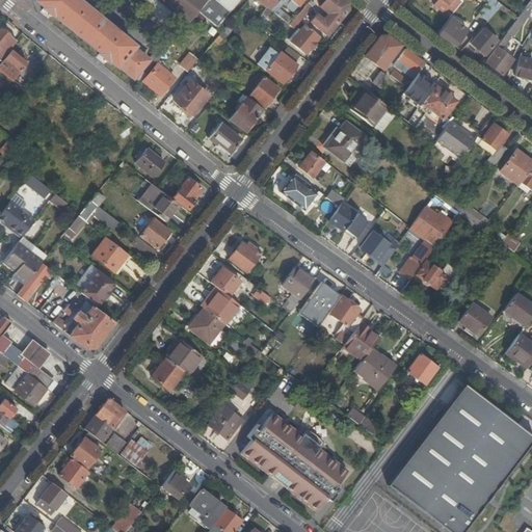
[(36,0),(45,6),(42,9),(45,11),(47,8),(51,12),(49,15),(51,17),(53,14),(100,52),(98,55),(100,57),(103,54),(106,57),(104,60),(106,62),(109,59),(116,65),(117,64),(133,77),(148,60),(132,48),(133,47),(76,0),(36,0)]
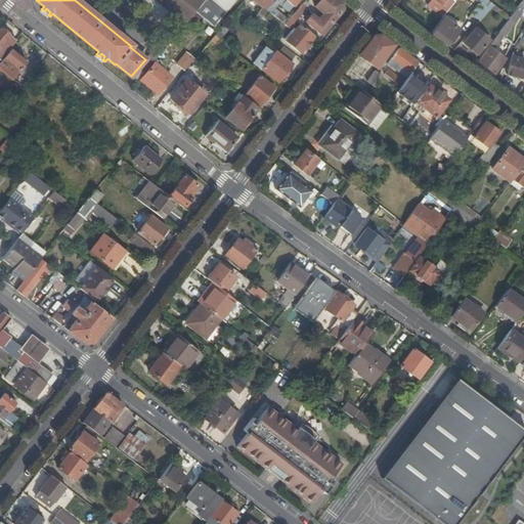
[(156,0),(182,22),(200,0),(156,0)]
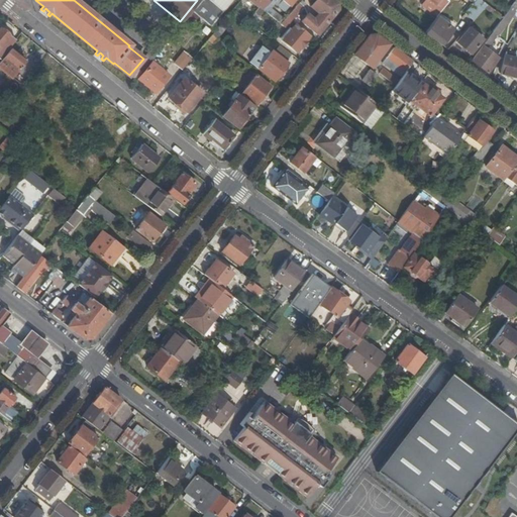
[(201,0),(193,11),(210,26),(231,0),(201,0)]
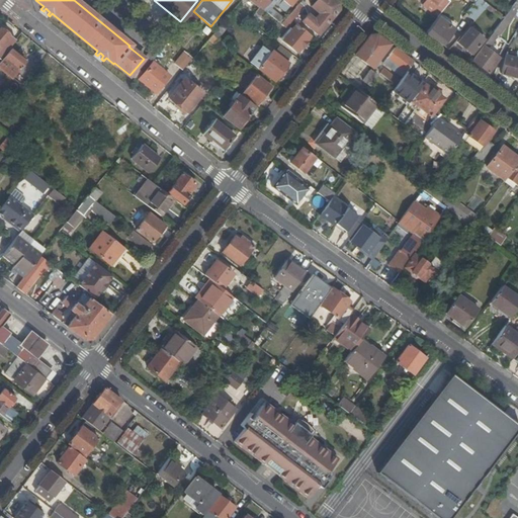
[(270,7),(271,8),(277,0),(270,0),(269,2),(267,4),(270,7)]
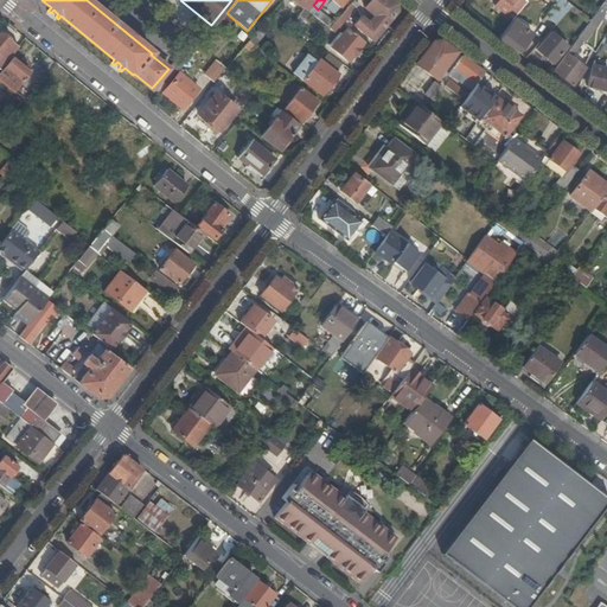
[(396,4),(391,0),(370,0),(364,7),(375,16),(385,24),(397,11),(396,4)]
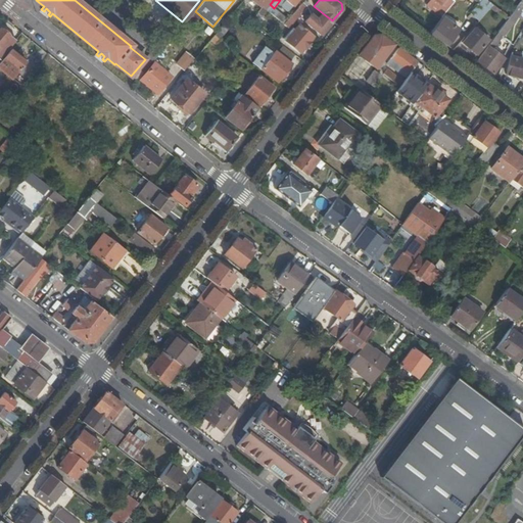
[(432,0),(428,6),(442,17),(456,0),(432,0)]
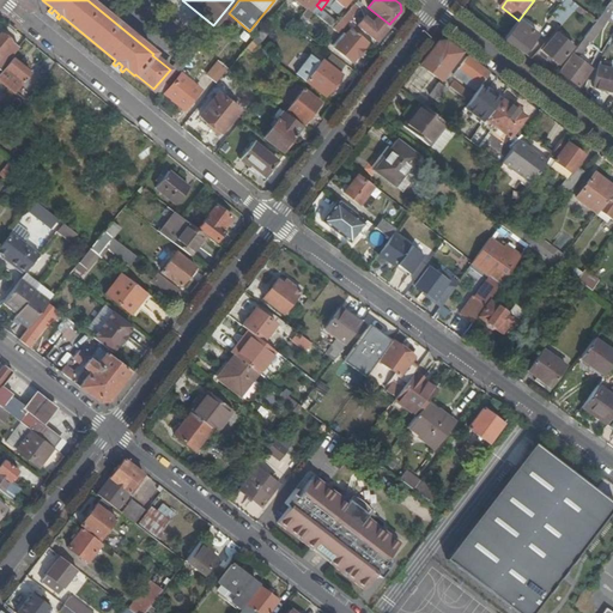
[(552,17),(562,25),(575,11),(578,6),(570,0),(556,0),(562,5),(552,17)]
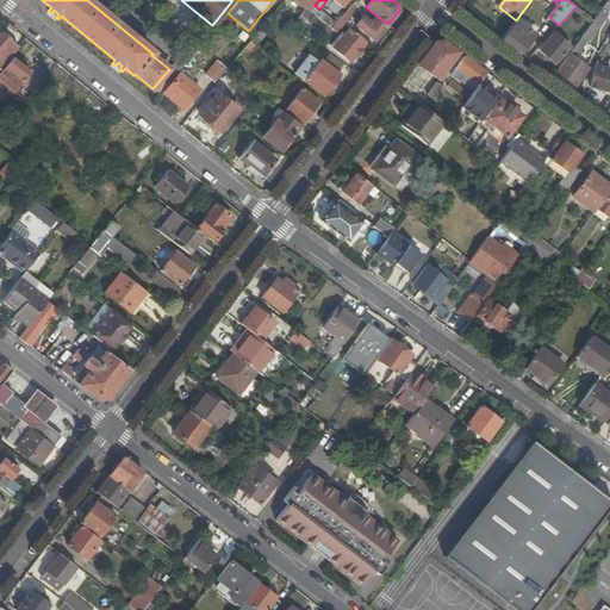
[(609,0),(595,22),(592,25),(568,55),(570,56),(556,73),(576,87),(584,78),(587,69),(573,60),(592,36),(596,38),(602,31),(598,29),(609,13),(609,0)]
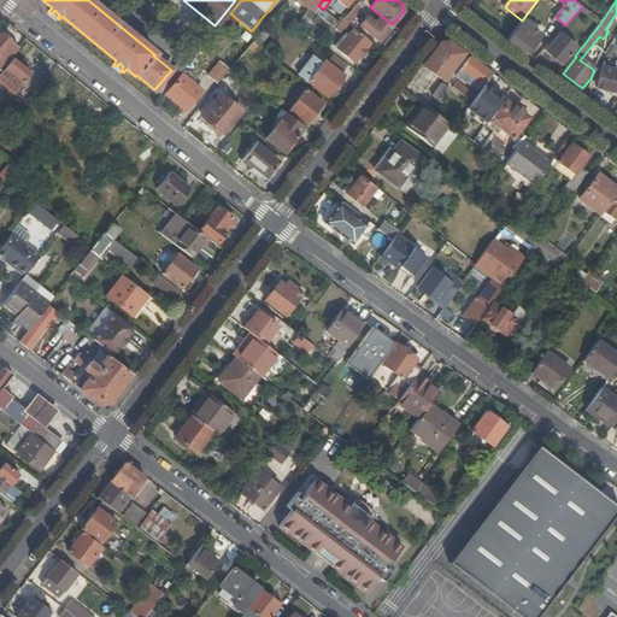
[(599,25),(601,22),(582,6),(579,11),(599,25)]
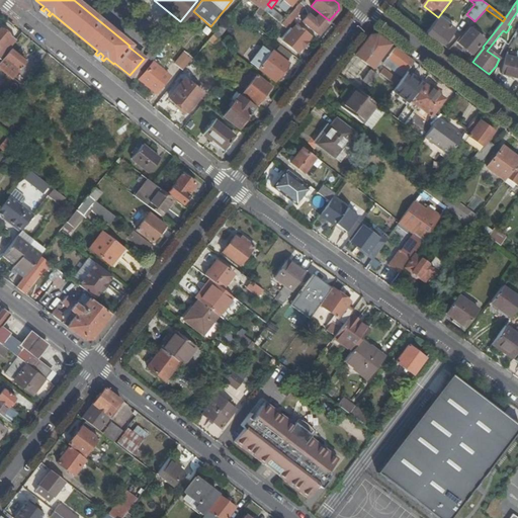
[(253,24),(264,9),(263,9),(260,6),(248,20),(253,24)]
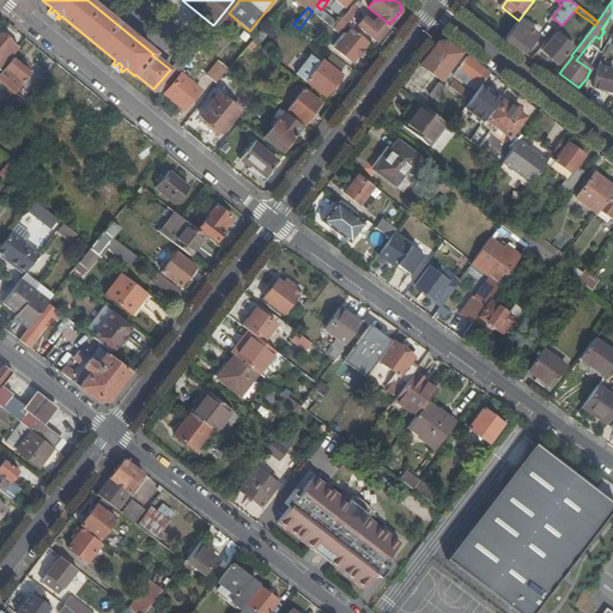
[(334,26),(338,23),(321,10),(320,8),(315,13),(333,28),(334,26)]
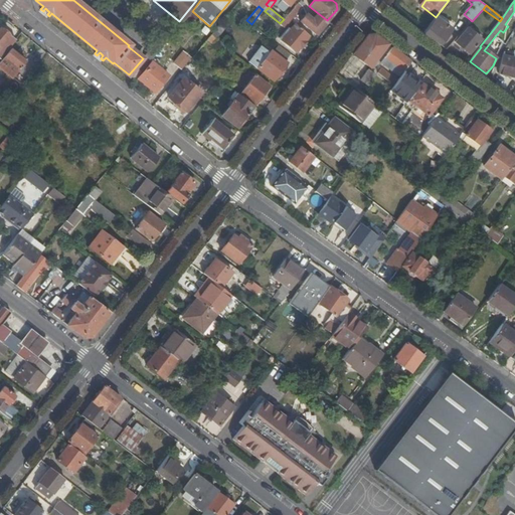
[(295,7),(287,15),(292,19),(300,11),(295,7)]
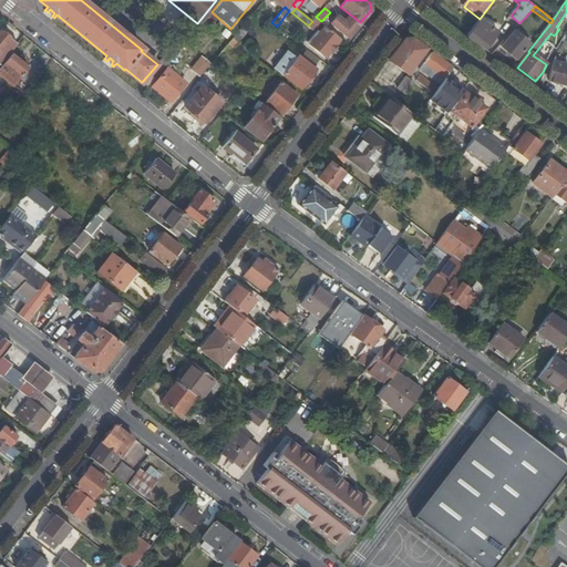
[(342,12),(339,17),(343,21),(348,17),(342,12)]
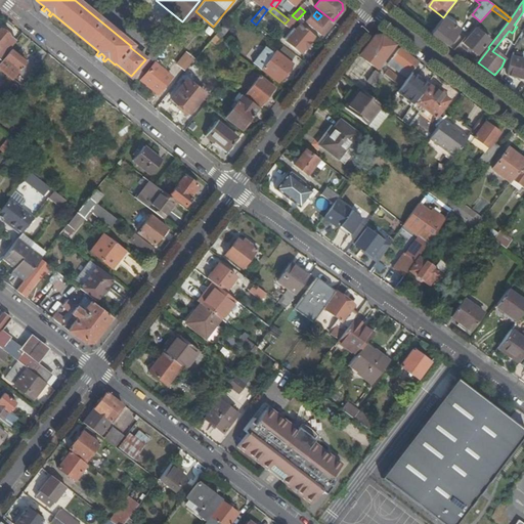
[(333,20),(323,13),(321,15),(317,19),(313,15),(311,14),(306,22),(321,35),(333,20)]
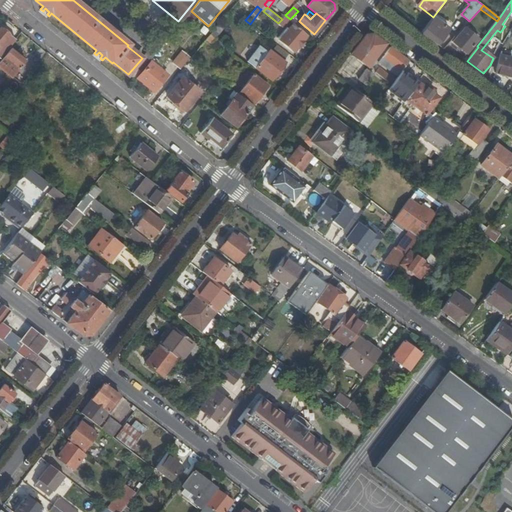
[(290,19),(285,15),(282,19),(279,22),(284,26),(290,19)]
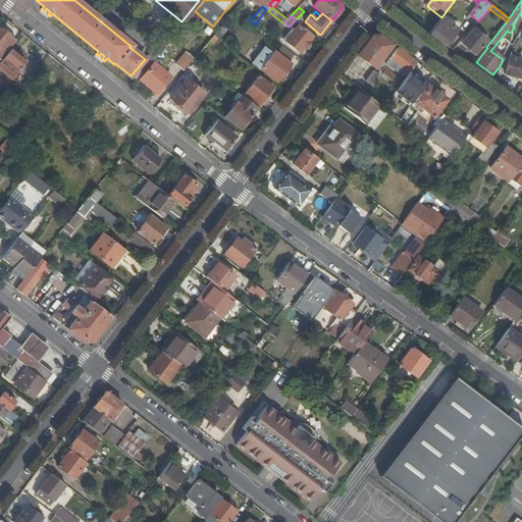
[(441,17),(430,34),(447,46),(458,30),(441,17)]
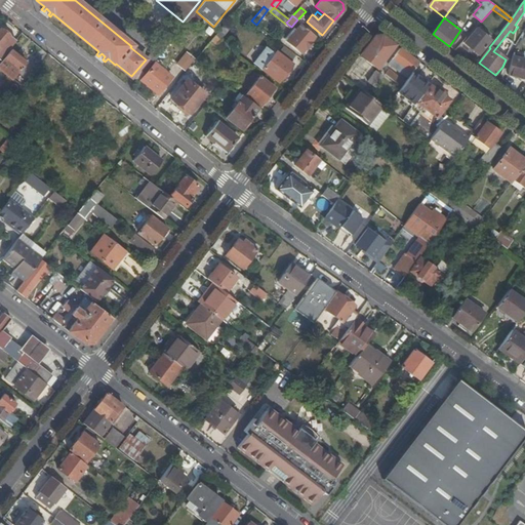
[(316,36),(300,24),(286,40),(300,52),(316,36)]
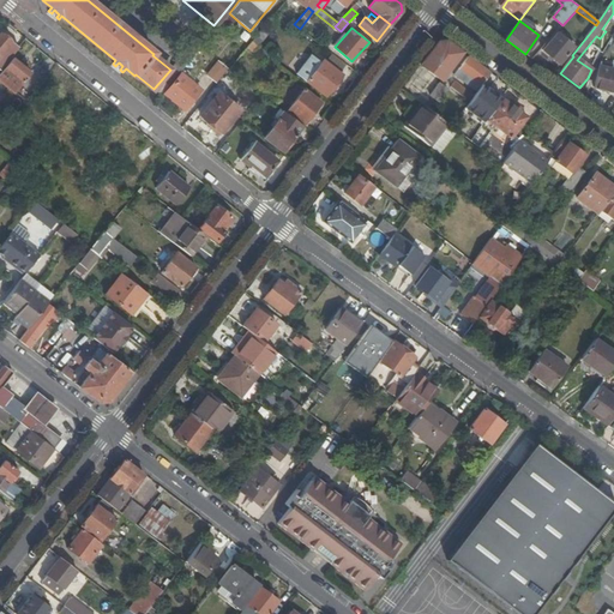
[(205,42),(210,37),(202,31),(198,36),(205,42)]
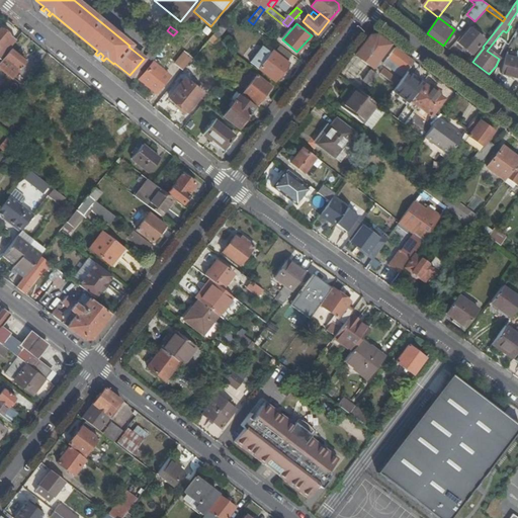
[(3,56),(15,40),(1,27),(0,28),(0,59),(3,56)]
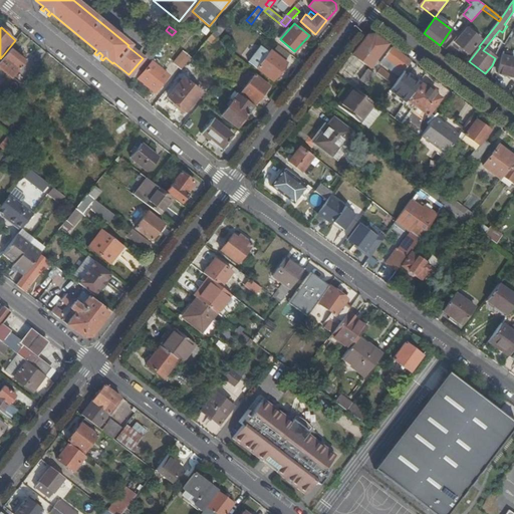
[(471,32),(467,28),(455,42),(469,54),(481,41),(473,34),(475,32),(473,30),(471,32)]
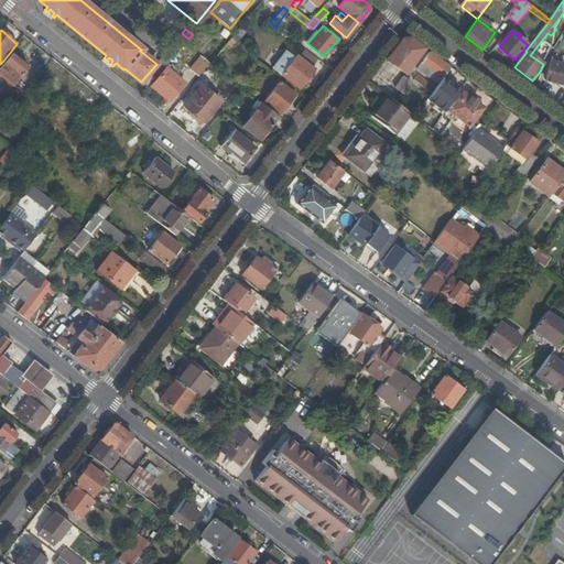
[(232,47),(237,42),(231,38),(227,43),(232,47)]
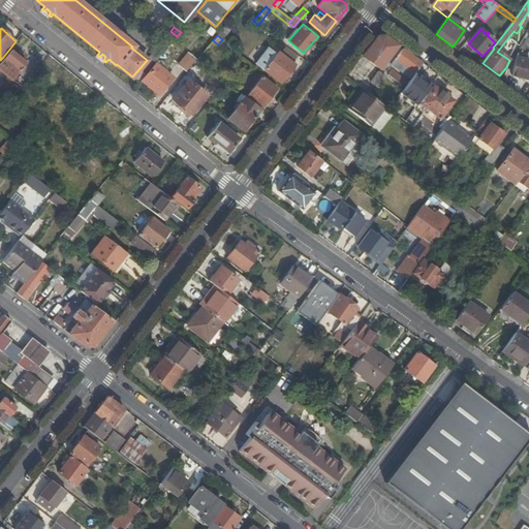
[(379,35),(364,56),(381,69),(400,44),(386,35),(379,35)]
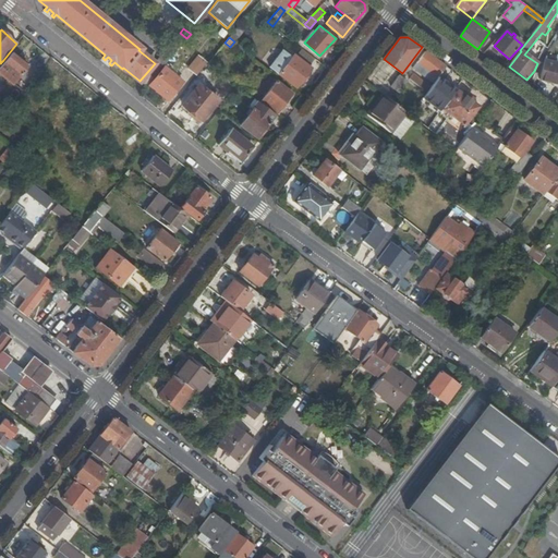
[(308,67),(315,59),(302,49),(296,57),(294,55),(293,56),(291,55),(289,57),(291,59),(279,74),(296,87),(311,69),(308,67)]
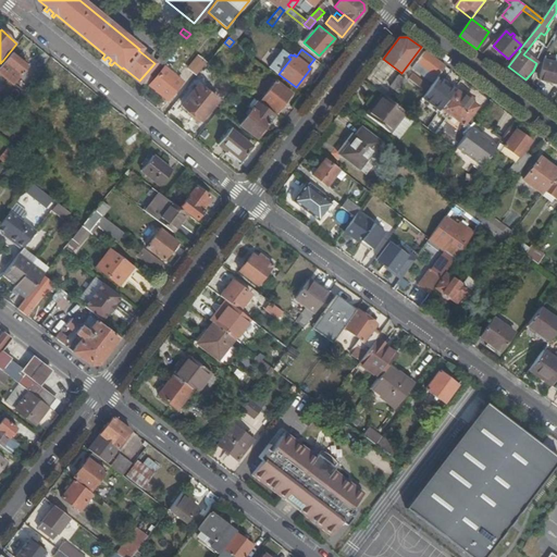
[(437,77),(446,66),(425,51),(418,62),(437,77)]
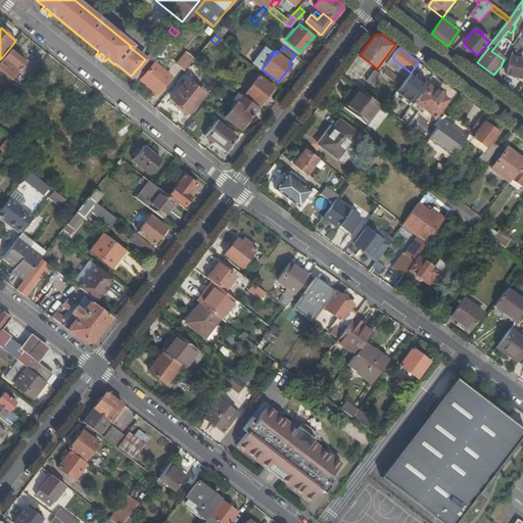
[(11,49),(4,57),(10,61),(8,64),(11,66),(13,64),(18,69),(26,61),(20,57),(21,56),(17,52),(15,53),(11,49)]
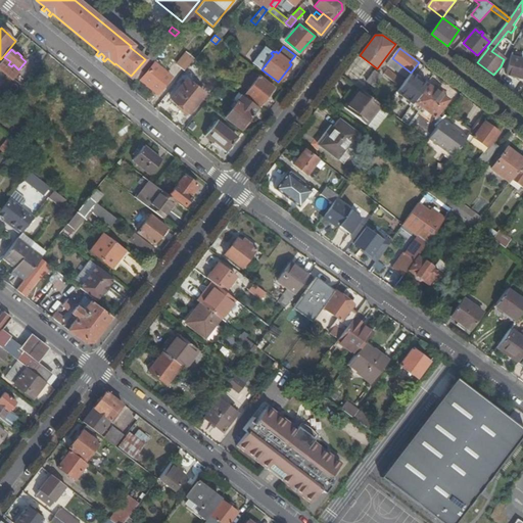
[(184,51),(175,64),(184,70),(193,58),(184,51)]
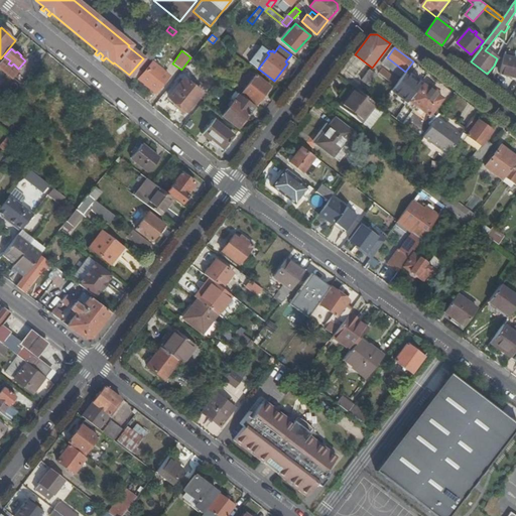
[(129,75),(135,81),(151,60),(145,55),(143,58),(129,75)]
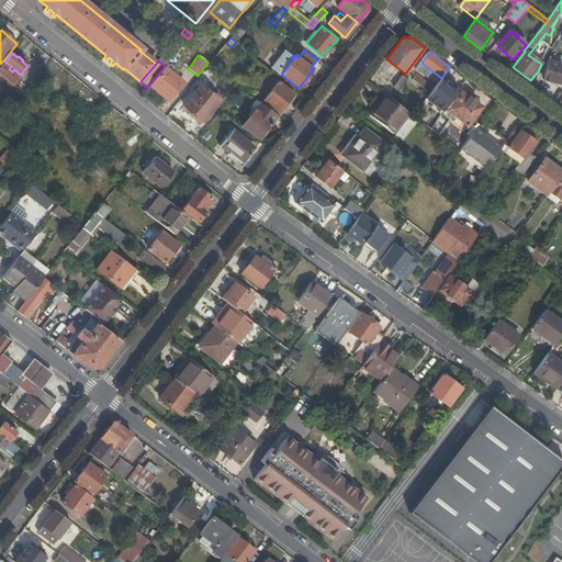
[(11,66),(4,62),(0,67),(0,74),(12,85),(20,75),(14,69),(12,71),(9,69),(11,66)]
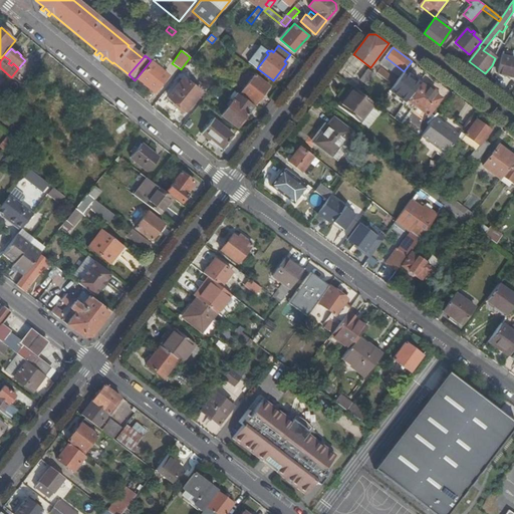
[(513,58),(503,56),(498,73),(513,77),(513,58)]
